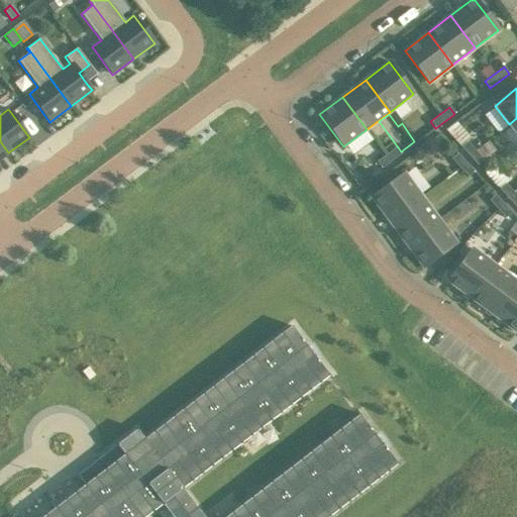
[(0,159),(8,152),(0,141),(0,159)]
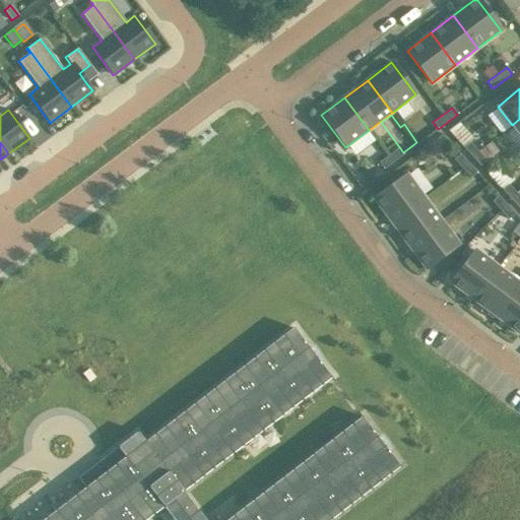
[(469,142),(463,148),(471,157),(477,151),(469,142)]
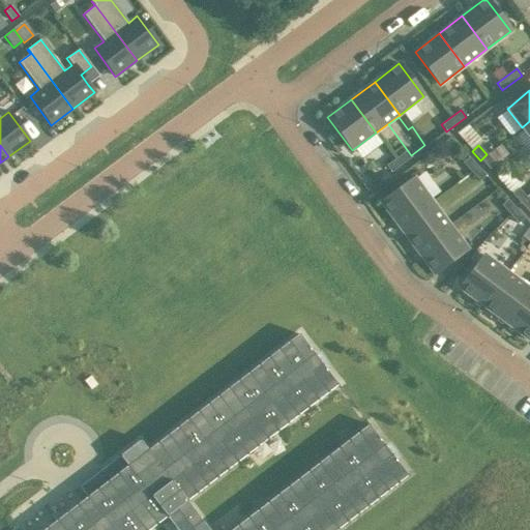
[(406,151),(386,166),(391,173),(411,157),(406,151)]
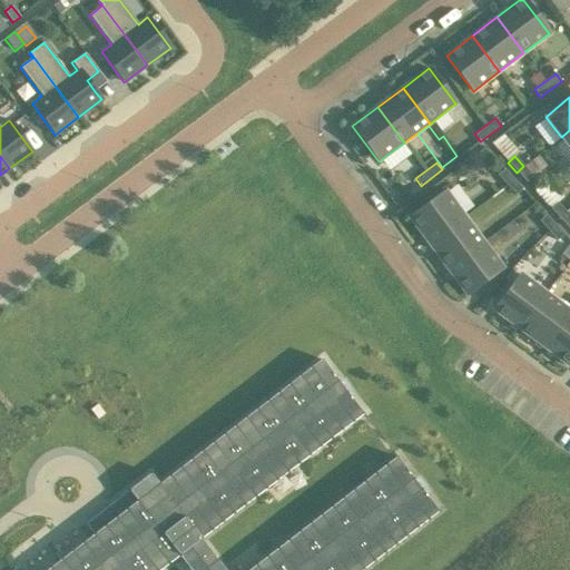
[(517,173),(526,183),(532,176),(523,166),(517,173)]
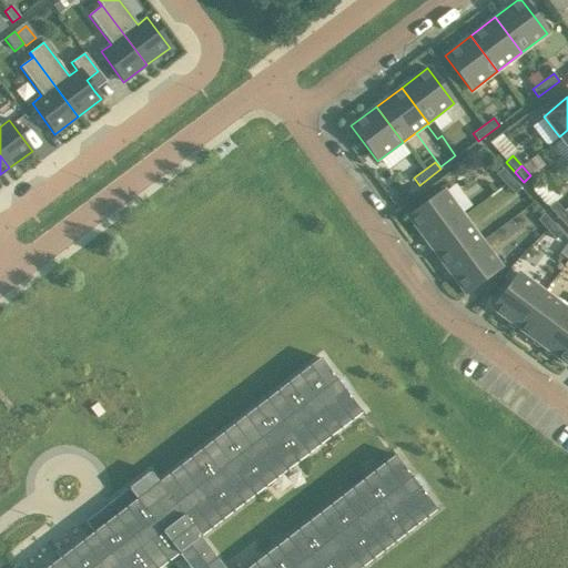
[(496,175),(505,185),(511,179),(503,169),(496,175)]
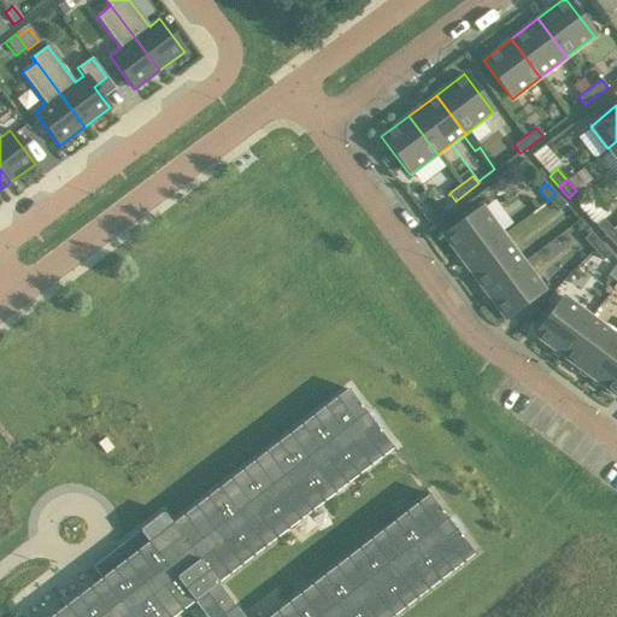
[(558,211),(565,205),(556,194),(548,201),(558,211)]
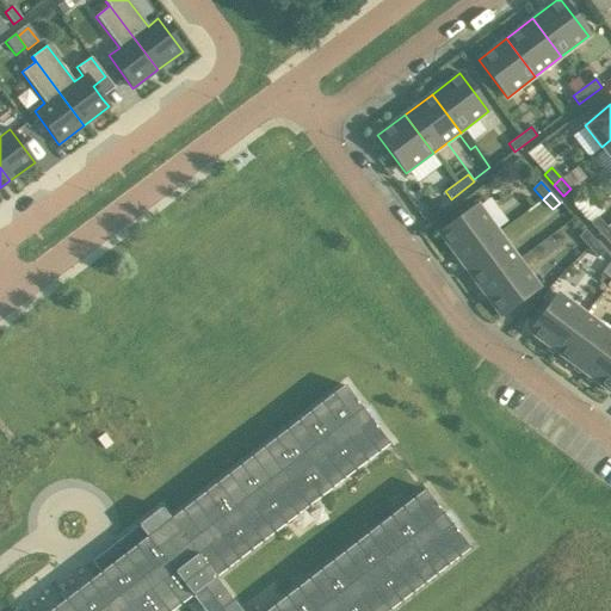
[(477,205),(439,234),(458,261),(497,233),(477,205)]
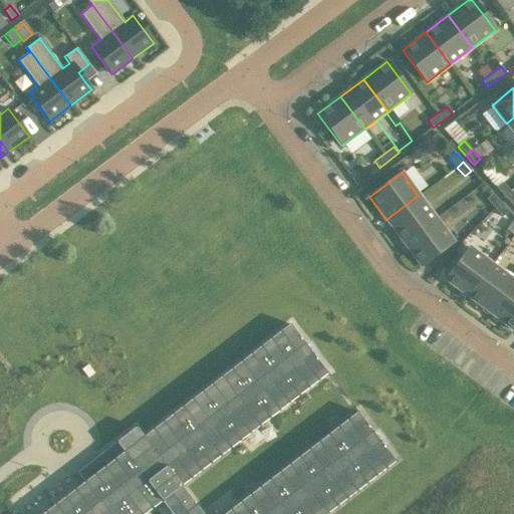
[(511,192),(502,183),(496,189),(504,197),(511,192)]
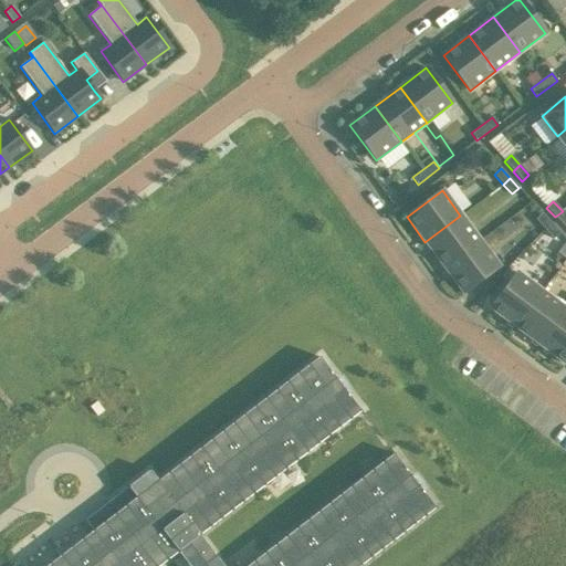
[(565,224),(565,215),(563,211),(555,217),(565,227),(565,224)]
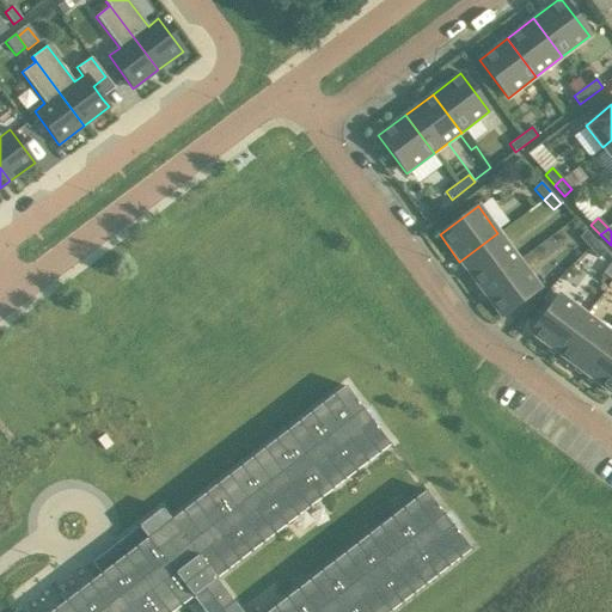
[(579,238),(588,248),(595,242),(586,231),(579,238)]
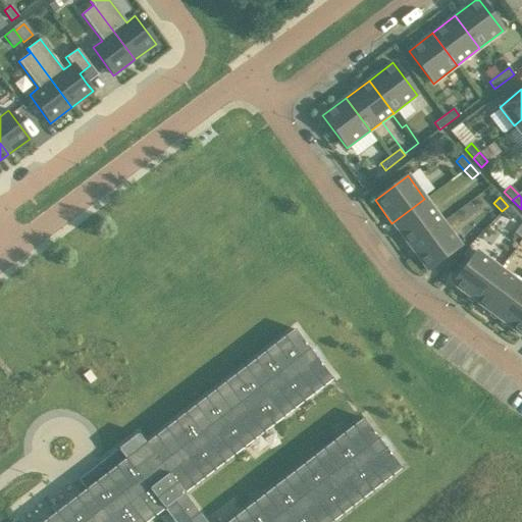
[(409,246),(441,221),(424,199),(392,223),(409,246)]
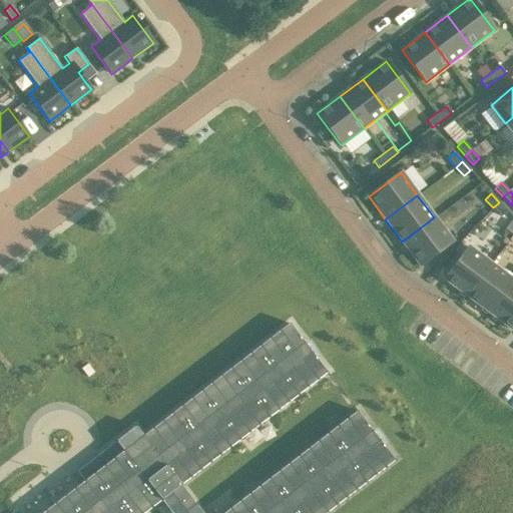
[(501,216),(507,211),(499,202),(493,207),(501,216)]
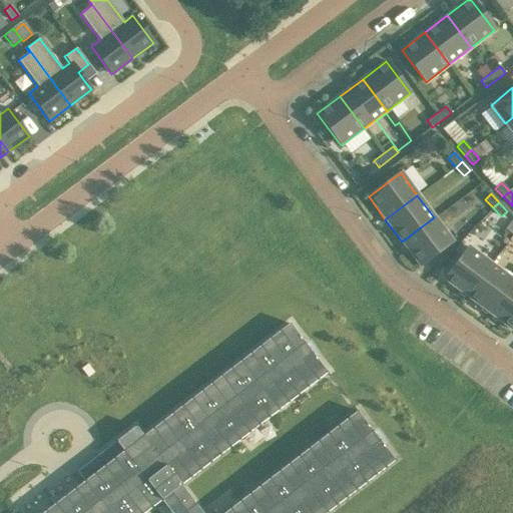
[(434,217),(402,241),(420,266),(452,241),(434,217)]
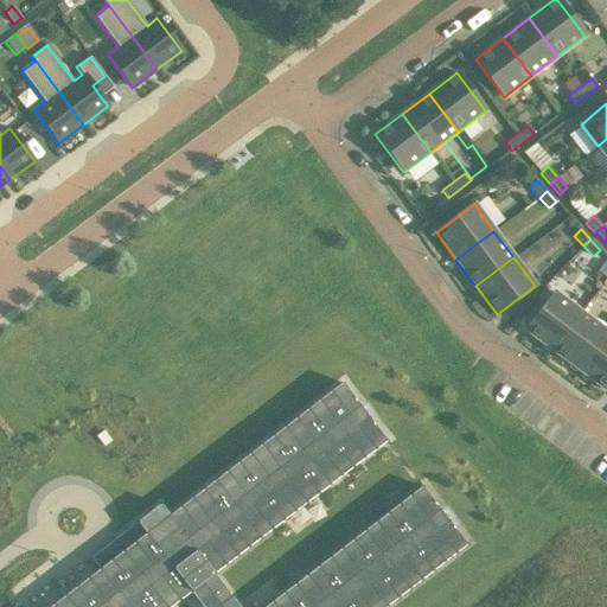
[(581,312),(554,292),(525,331),(553,350),(581,312)]
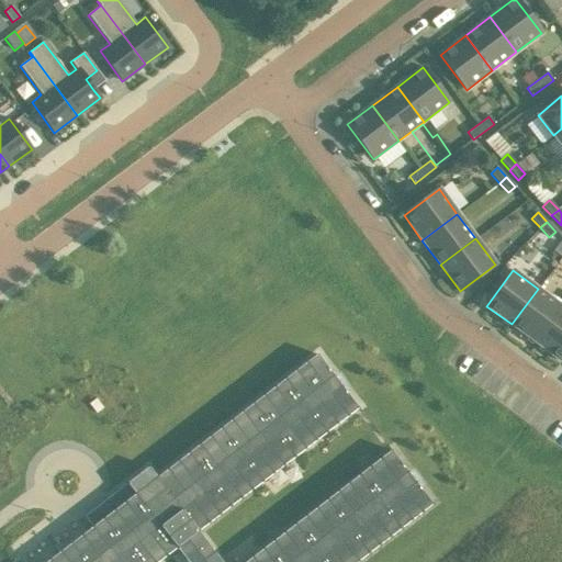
[(538,344),(561,311),(561,306),(538,289),(512,324),(538,344)]
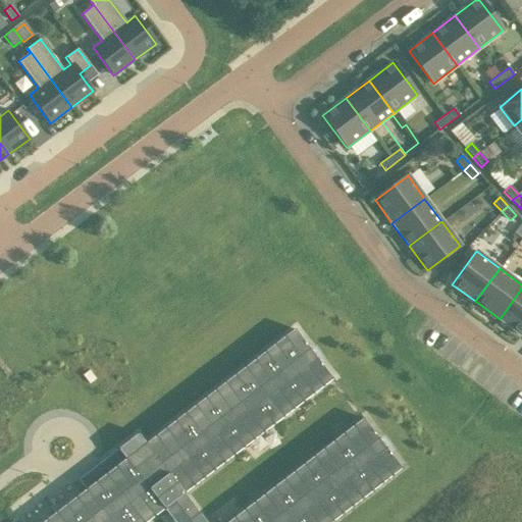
[(521,289),(500,319),(521,335),(521,289)]
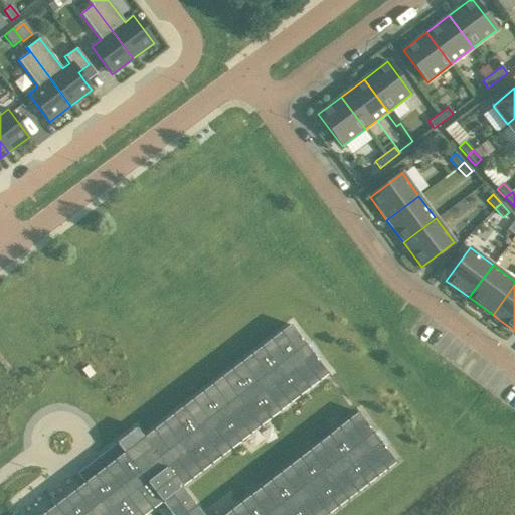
[(125,453),(40,514),(144,514),(162,502),(172,514),(328,514),(397,464),(359,413),(224,514),(202,514),(181,487),(330,375),(293,326),(146,437),(139,427),(118,443),(125,453)]
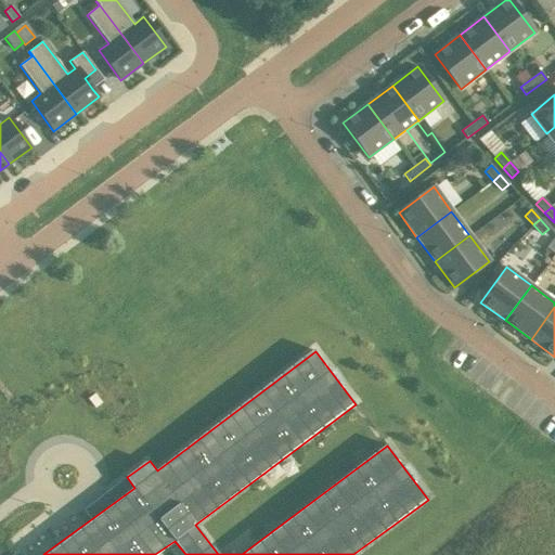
[(102,403),(94,395),(88,400),(94,409),(102,403)]
